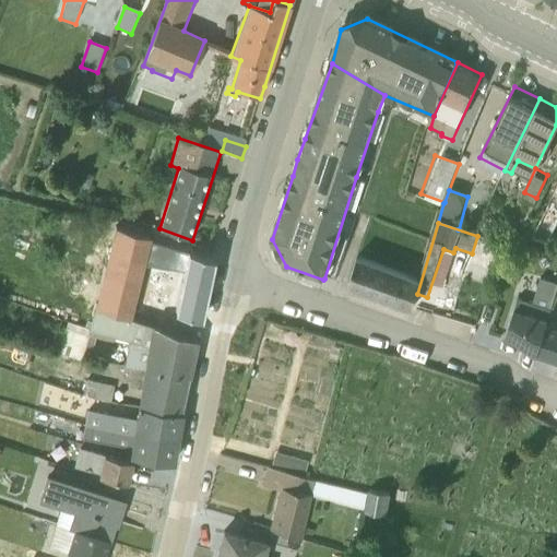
[(164,281),(157,309),(201,320),(214,261),(153,243),(153,239),(102,224),(95,252),(107,256),(94,308),(134,320),(145,275),(164,281)]
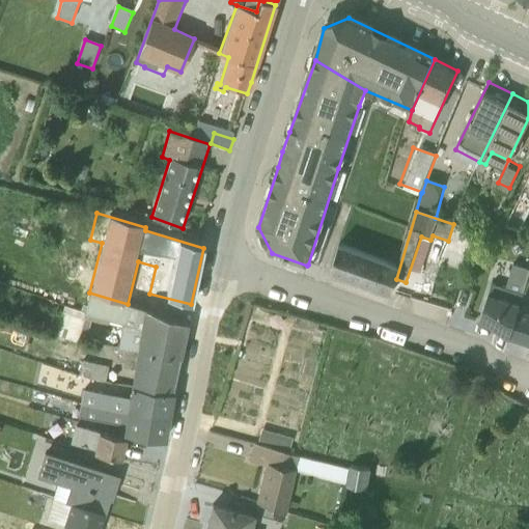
[(481,252),(486,234),(476,231),(471,249),(481,252)]
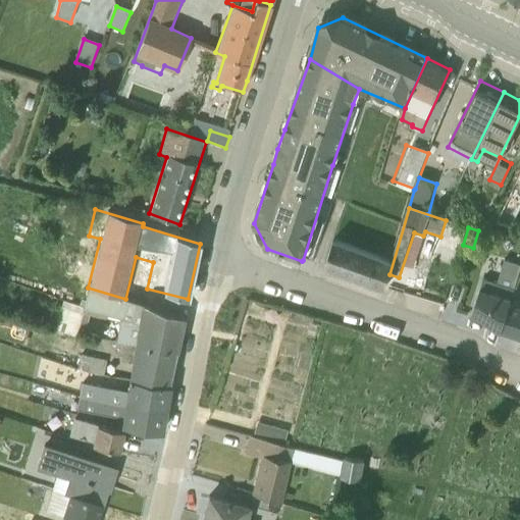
[(394,262),(334,242),(326,269),(385,290),(394,262)]
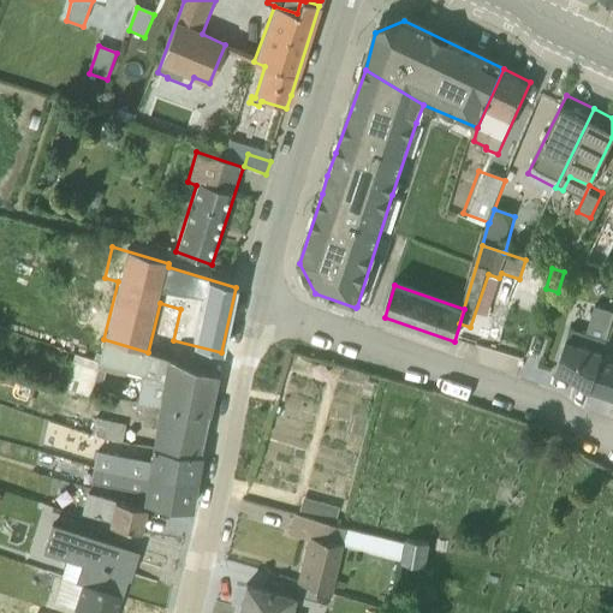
[(609,333),(573,322),(557,373),(593,385),(609,333)]
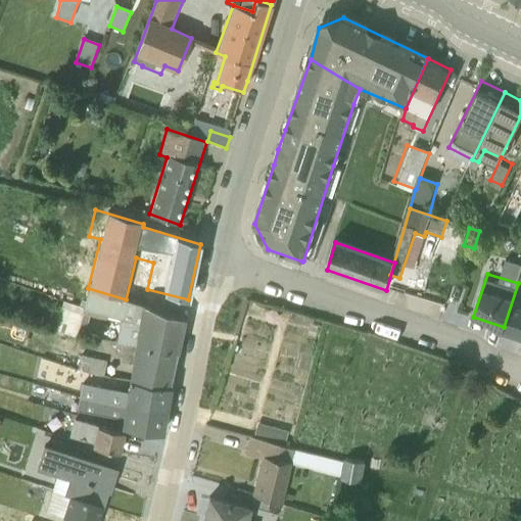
[(116,342),(177,352),(184,320),(146,305),(90,289),(84,308),(64,302),(62,309),(56,306),(48,327),(53,331),(77,338),(85,338),(91,318),(120,324),(116,342)]
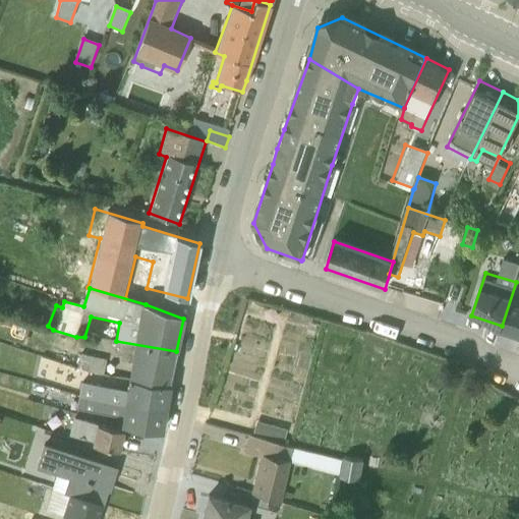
[(518,300),(511,298),(502,326),(518,330),(518,300)]
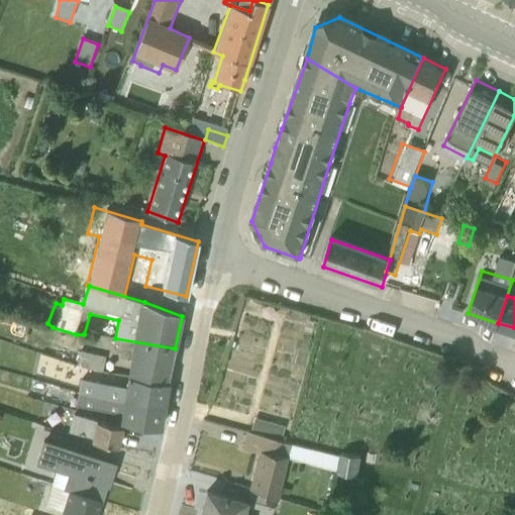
[(175,348),(115,338),(115,344),(122,346),(120,358),(130,361),(128,377),(168,383),(175,348)]
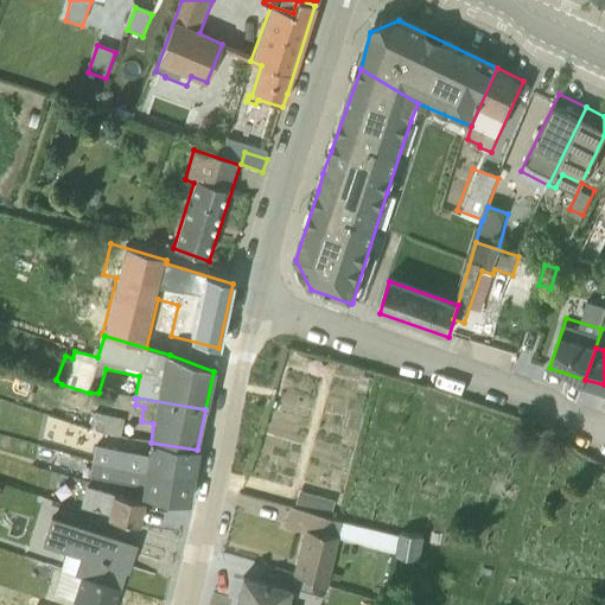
[(121,437),(125,421),(96,414),(91,430),(121,437)]
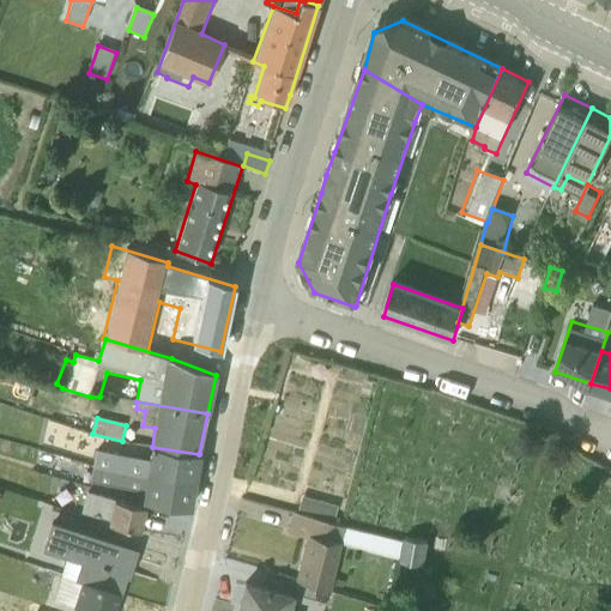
[(195,479),(199,454),(152,447),(150,459),(98,449),(94,467),(195,479)]
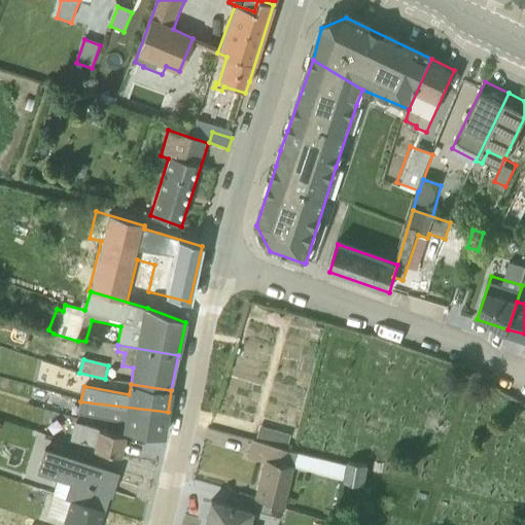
[(168,412),(80,401),(77,415),(124,423),(123,430),(163,438),(168,412)]
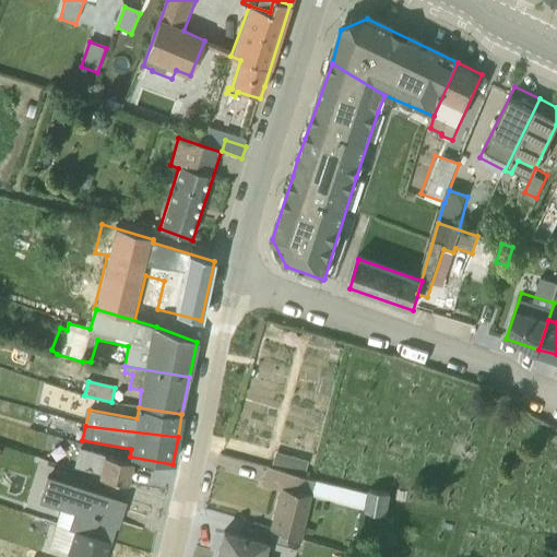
[(80,450),(75,469),(99,475),(99,478),(130,485),(134,463),(80,450)]
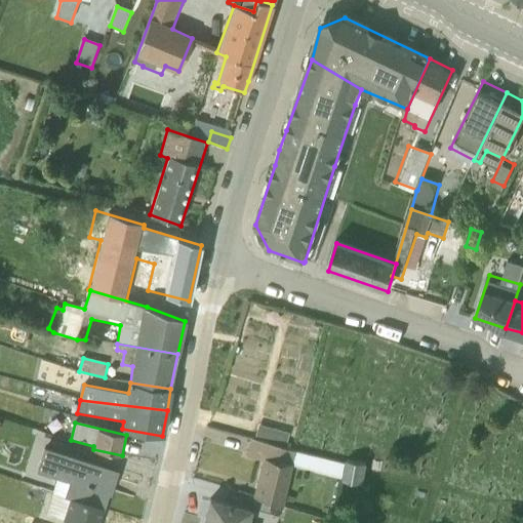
[(258,427),(254,440),(286,449),(290,435),(258,427)]
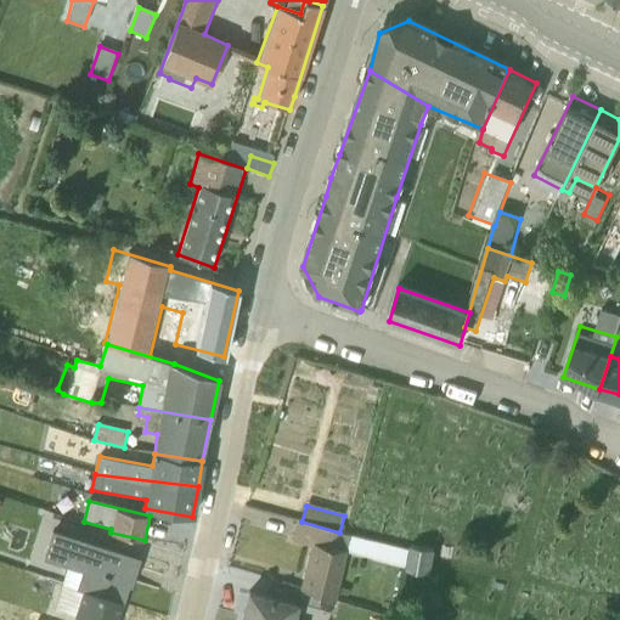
[(407,568),(410,552),(354,536),(339,533),(302,522),(298,522),(292,542),(313,547),(300,591),(337,601),(347,556),(347,553),(407,568)]
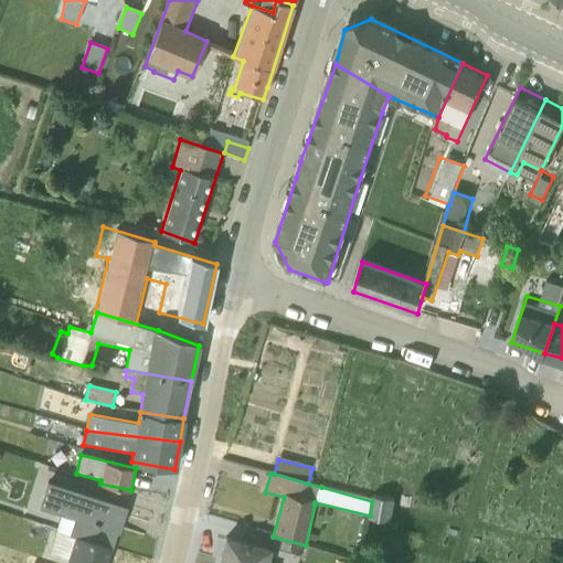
[(128,508),(48,482),(40,508),(62,514),(56,530),(114,548),(118,533),(120,533),(128,508)]
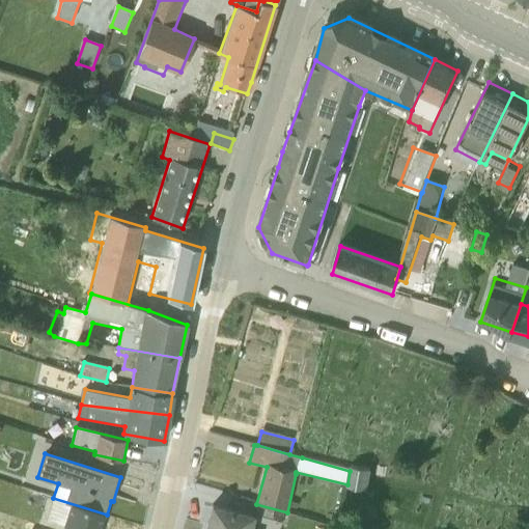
[(350,471),(347,484),(346,485),(368,490),(372,469),(350,466),(350,471)]
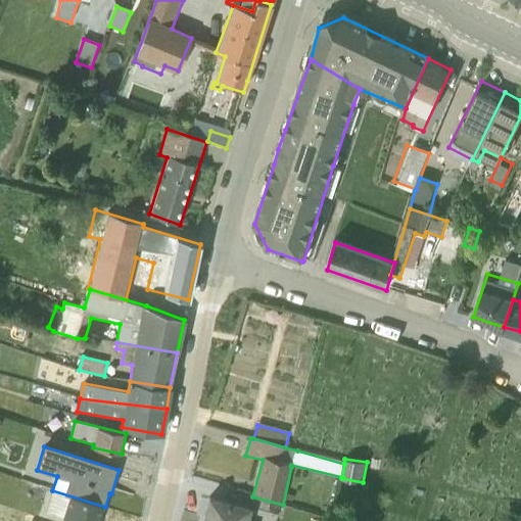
[(99,520),(103,507),(52,490),(46,513),(63,519),(62,520),(25,520),(99,520)]
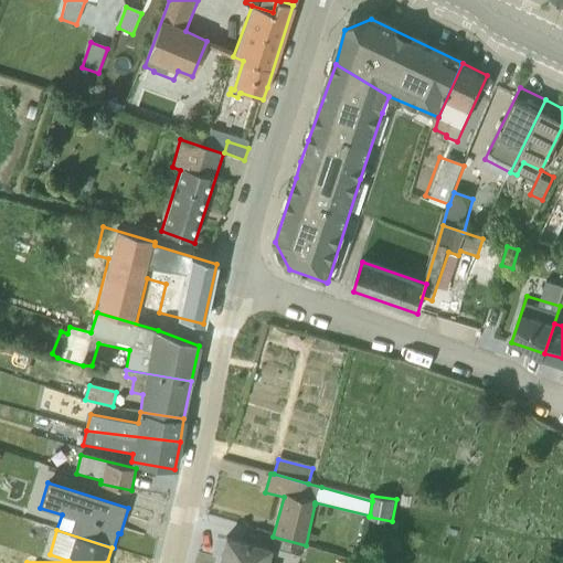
[(225,537),(219,562),(268,562),(272,549),(225,537)]
